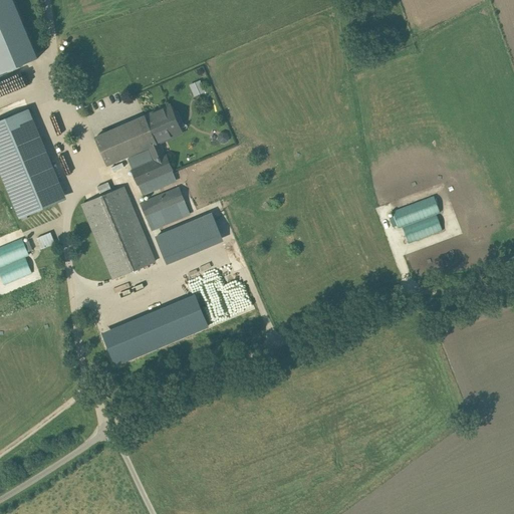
[(42,58),(16,0),(0,0),(0,71),(2,75),(42,58)]
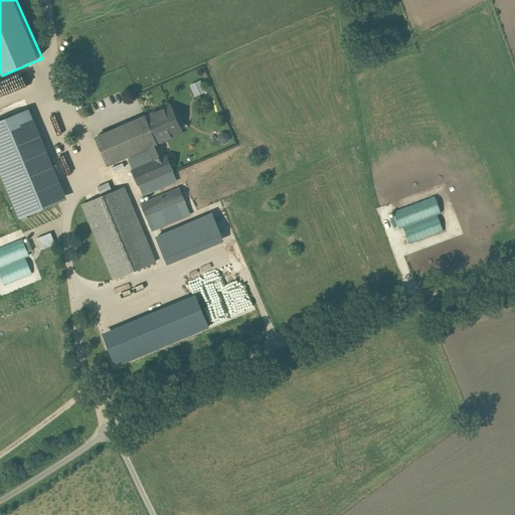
[(169,106),(134,121),(96,138),(108,165),(129,156),(149,147),(160,143),(181,134),(169,106)]
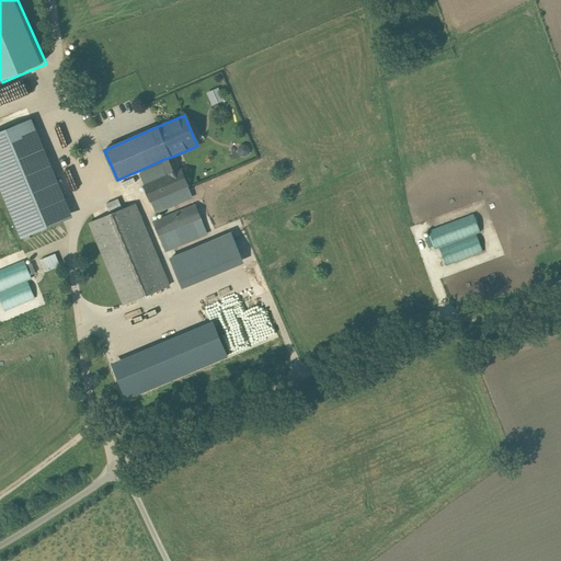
[(22,124),(63,220),(72,217),(32,119),(22,124)]
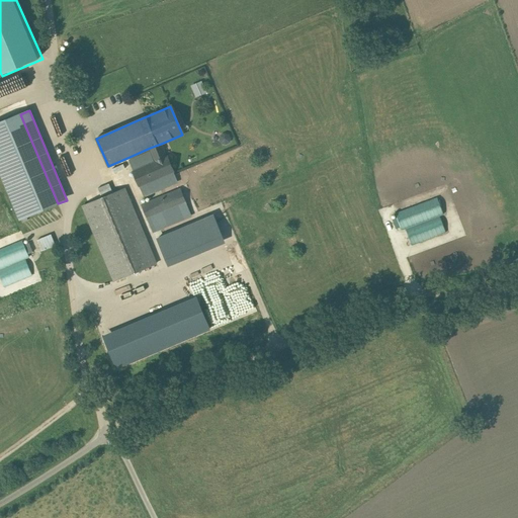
[(58,203),(20,114),(0,121),(0,170),(20,220),(58,203)]
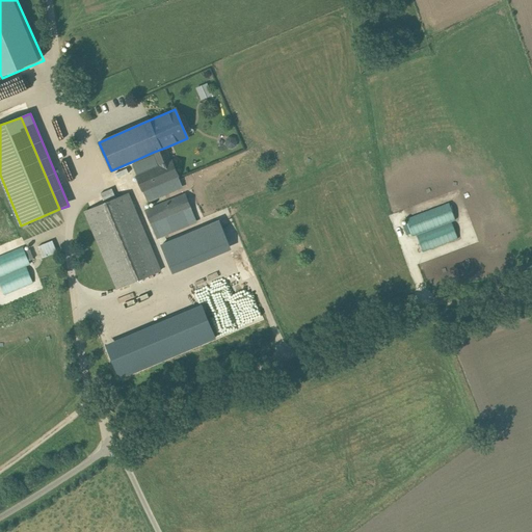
[(144,194),(180,180),(171,160),(170,160),(165,148),(154,152),(160,165),(158,166),(136,176),(144,194)]
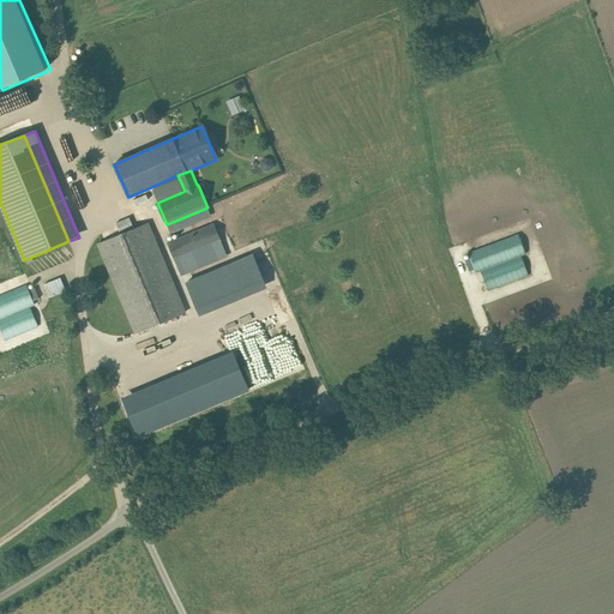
[(157,203),(182,192),(179,180),(152,191),(157,203)]
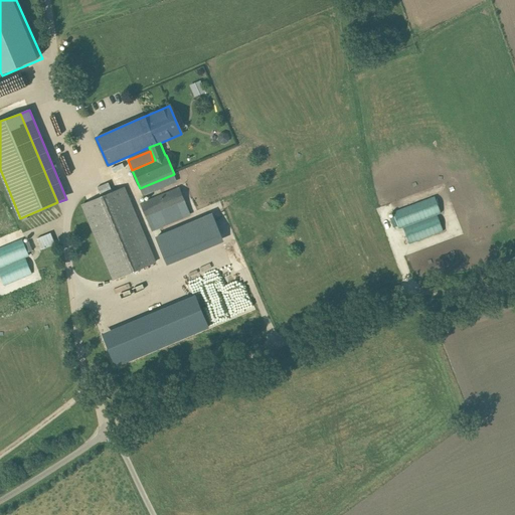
[(174,174),(140,188),(143,194),(176,180),(174,174)]
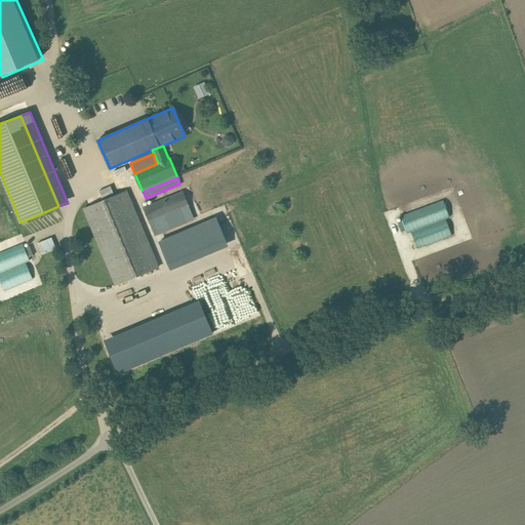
[(126,191),(84,209),(116,285),(133,278),(158,267),(126,191)]
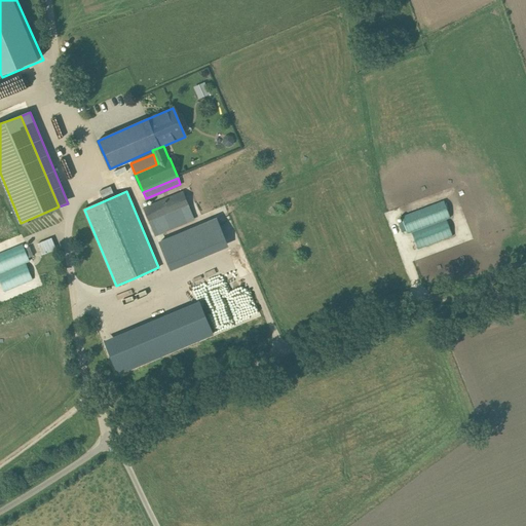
[(183,192),(144,209),(150,223),(189,207),(183,192)]
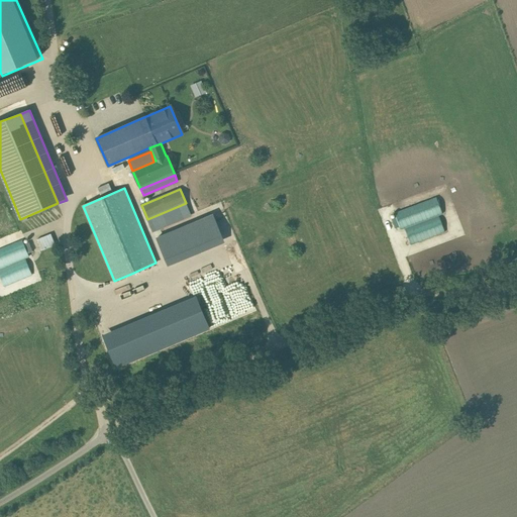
[(412,243),(447,232),(441,214),(444,213),(439,197),(397,210),(402,228),(407,227),(412,243)]
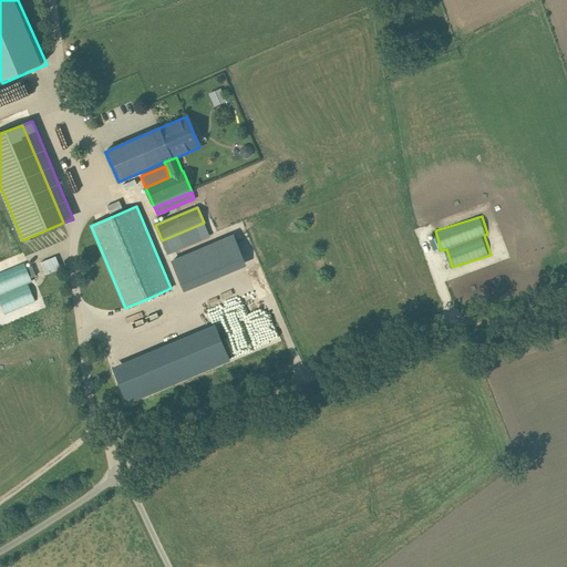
[(182,255),(215,240),(213,236),(179,249),(182,255)]
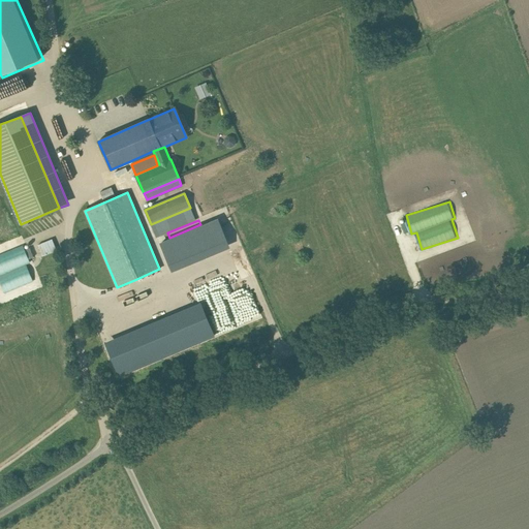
[(39,244),(43,256),(59,250),(54,238),(39,244)]
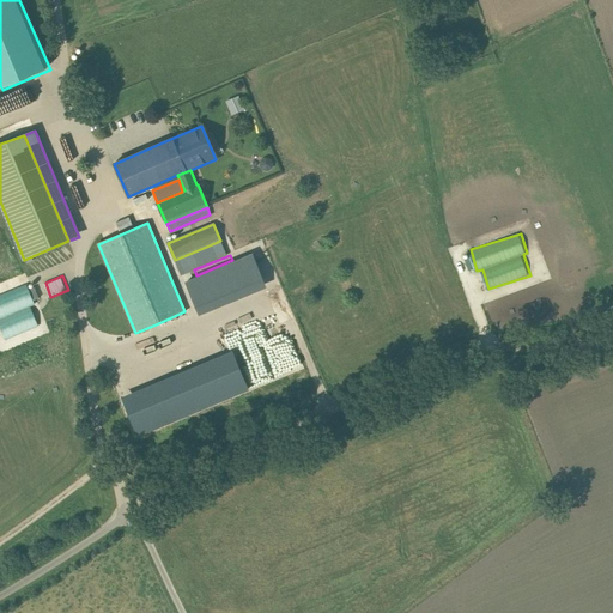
[(25,285),(0,295),(0,319),(34,305),(25,285)]
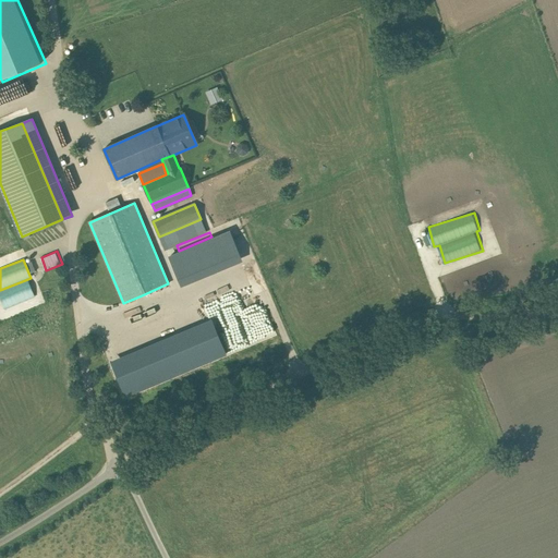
[(0,291),(0,295),(5,308),(34,296),(27,281),(0,291)]
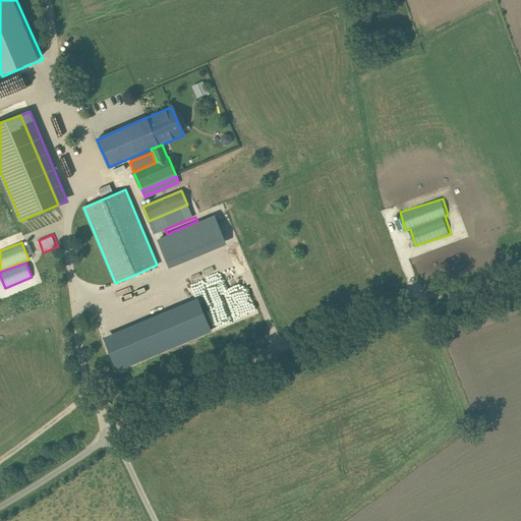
[(259,287),(253,289),(261,303),(267,300),(259,287)]
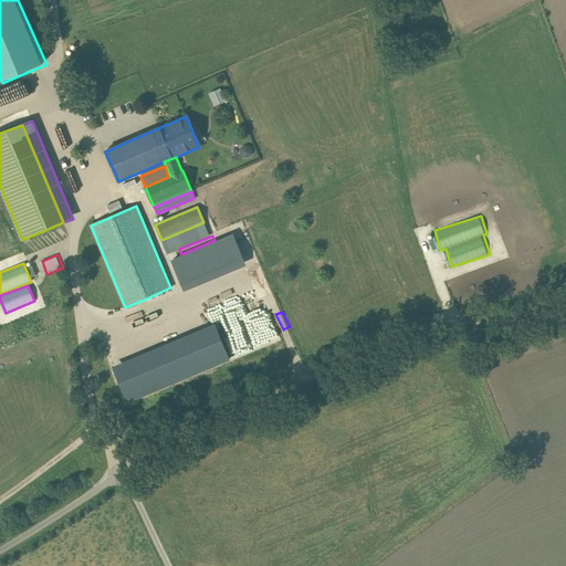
[(127,401),(234,363),(220,324),(113,363),(127,401)]
